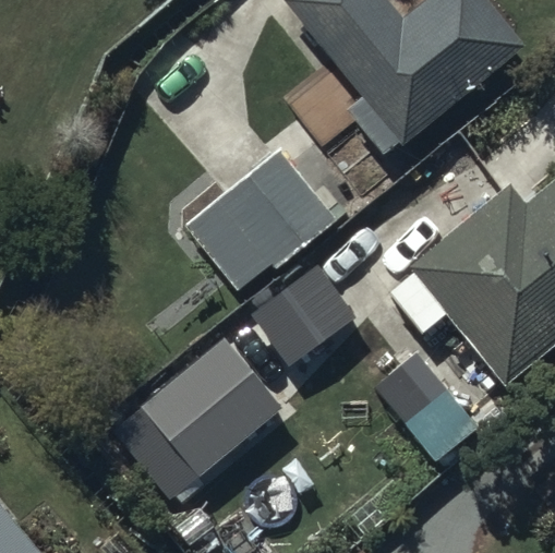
[(288,5),(279,12),(322,68),(333,60),(361,97),(346,108),(386,159),(522,48),(485,0),(425,0),(401,19),(385,0),(284,0),(288,5)]
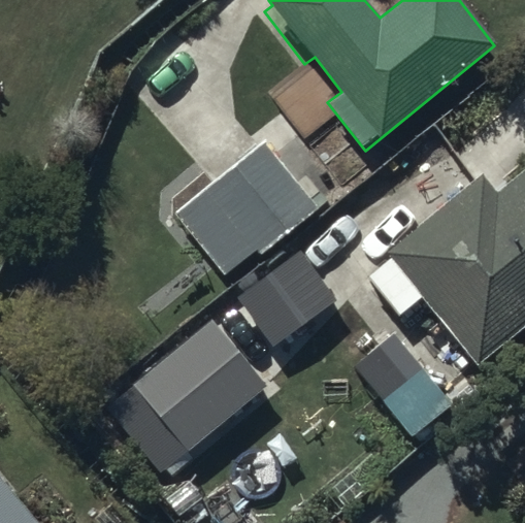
[(273,153),(265,141),(176,210),(225,273),(258,248),(264,254),(322,206),(319,203),(341,185),(300,132),(273,153)]
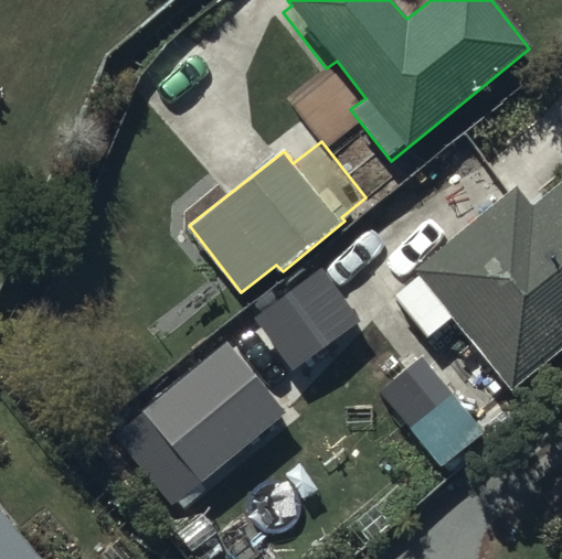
[(500,374),(511,387),(561,346),(561,180),(529,206),(513,187),(416,268),(421,273),(394,294),(427,335),(453,315),(469,335),(449,351),(481,389),(500,374)]
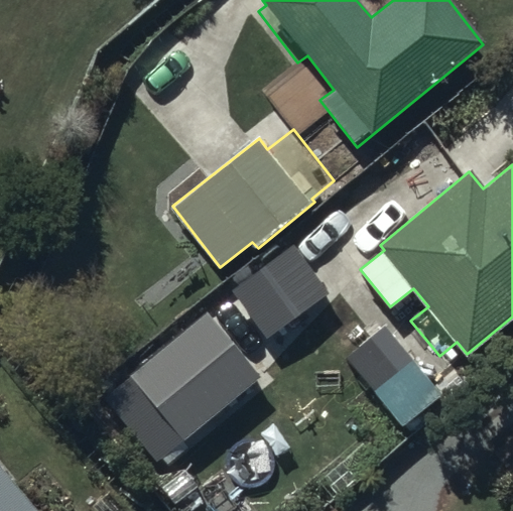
[(259,377),(209,314),(131,376),(182,439),(259,377)]
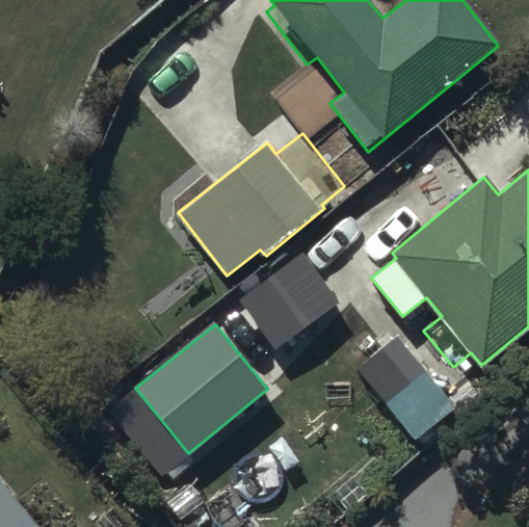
[(458,404),(429,369),(388,403),(416,439),(458,404)]
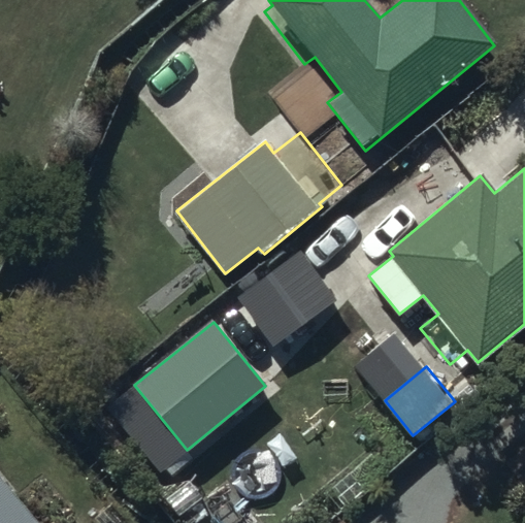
[(0,522),(38,522),(11,488),(17,484),(0,462),(0,522)]
